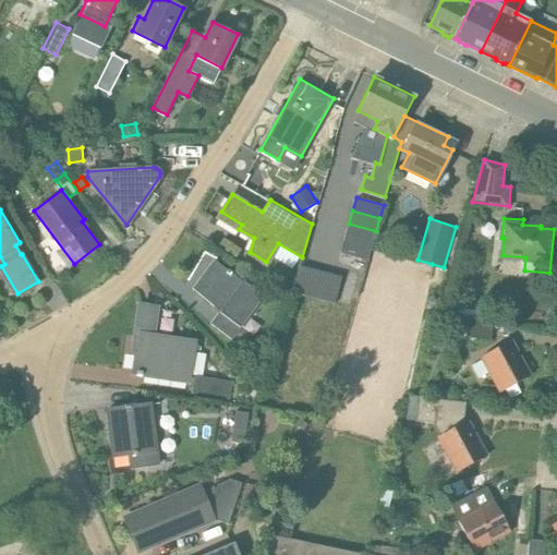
[(344,237),(372,245),(376,231),(349,224),(344,237)]
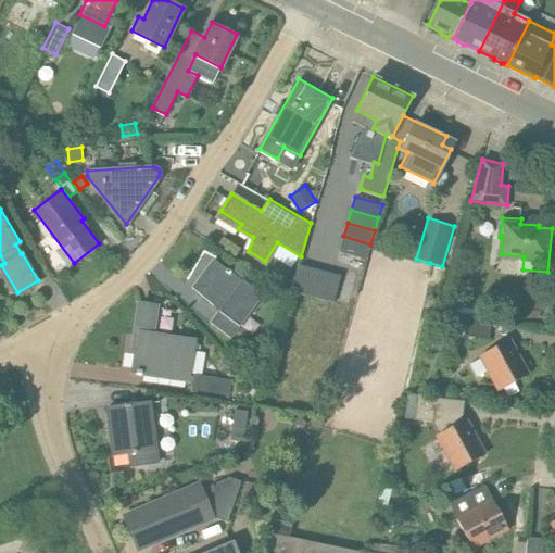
[(343,236),(340,250),(367,258),(370,244),(343,236)]
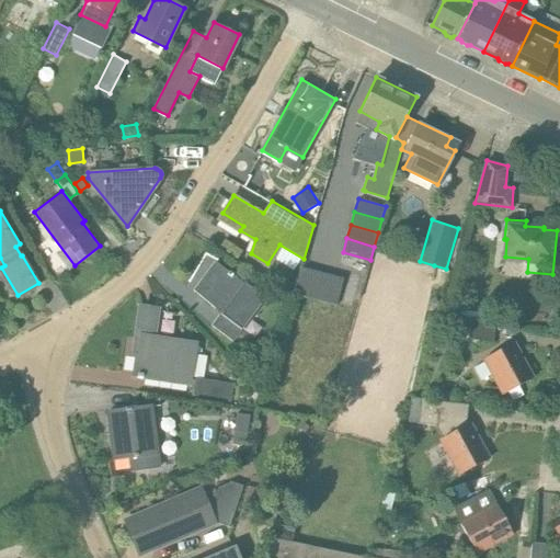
[(242,283),(215,262),(195,289),(213,302),(216,298),(226,306),(213,323),(233,338),(264,296),(244,281),(242,283)]
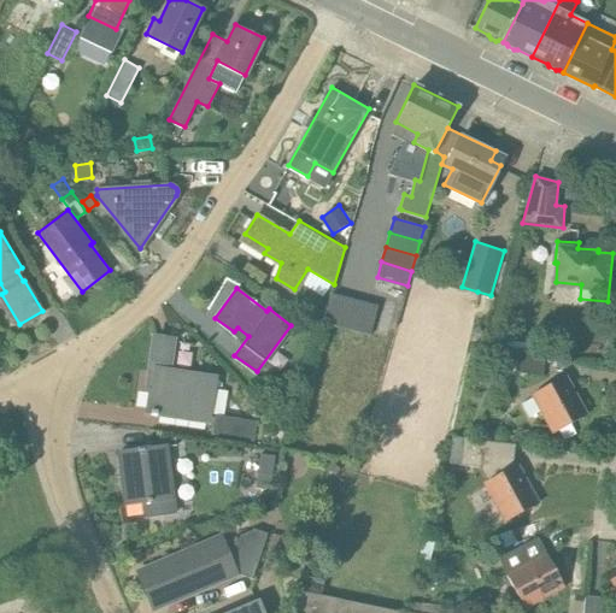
[(348,295),(347,295),(345,295),(333,292),(324,320),(340,325),(348,295)]
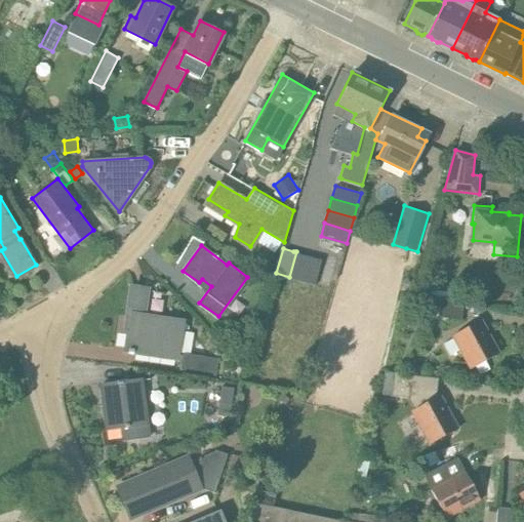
[(289,277),(303,280),(309,255),(308,255),(303,253),(297,252),(296,252),(296,251),(289,277)]
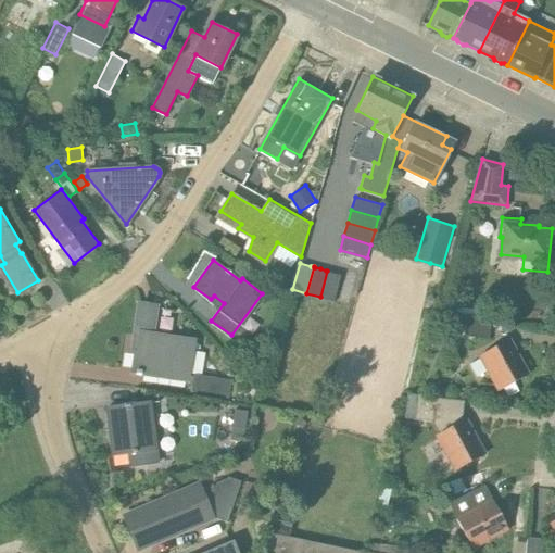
[(328,271),(327,271),(320,297),(335,301),(341,275),(331,272),(328,271)]
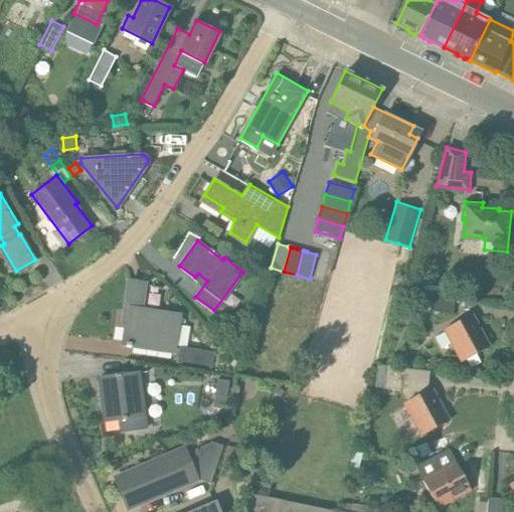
[(268,259),(258,252),(253,259),(265,266),(268,259)]
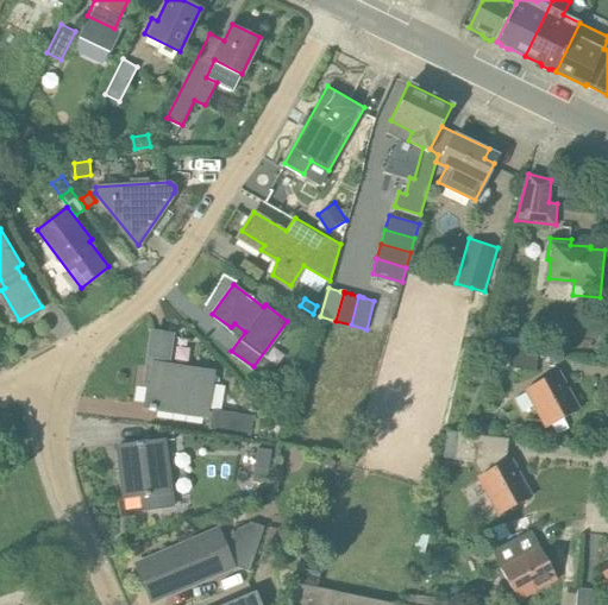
[(207,413),(213,371),(165,365),(170,334),(154,332),(150,363),(156,364),(154,383),(149,383),(145,404),(207,413)]
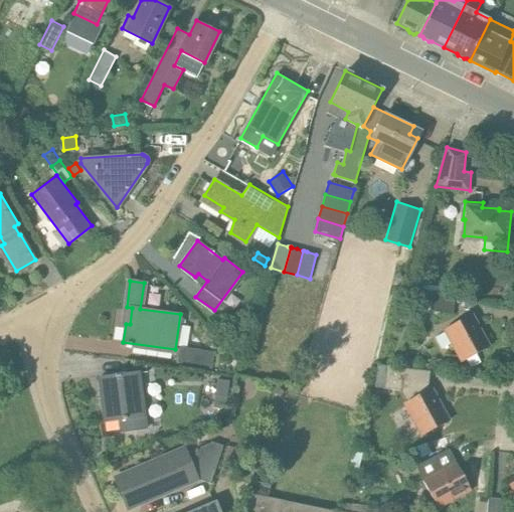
[(453,312),(454,297),(434,295),(433,310),(453,312)]
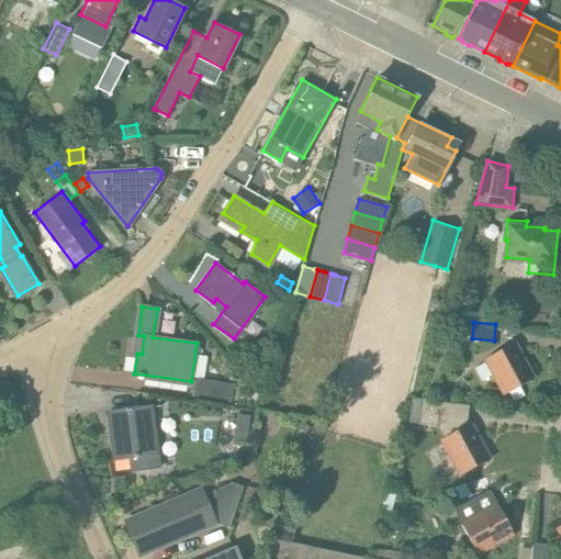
[(246,346),(254,336),(245,330),(237,341),(246,346)]
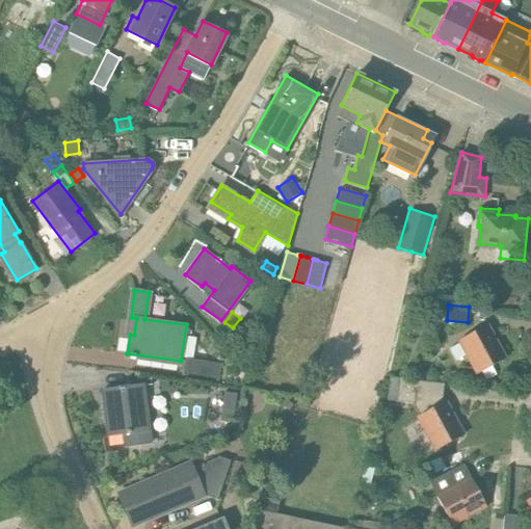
[(506,356),(487,324),(460,339),(478,372),(506,356)]
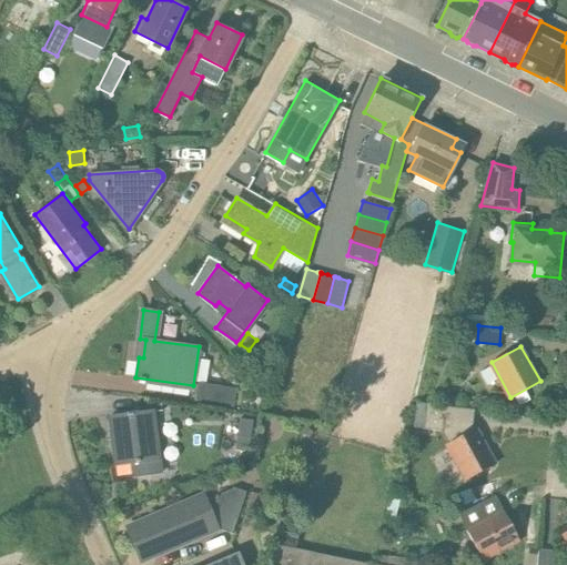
[(236,405),(239,387),(202,382),(200,401),(236,405)]
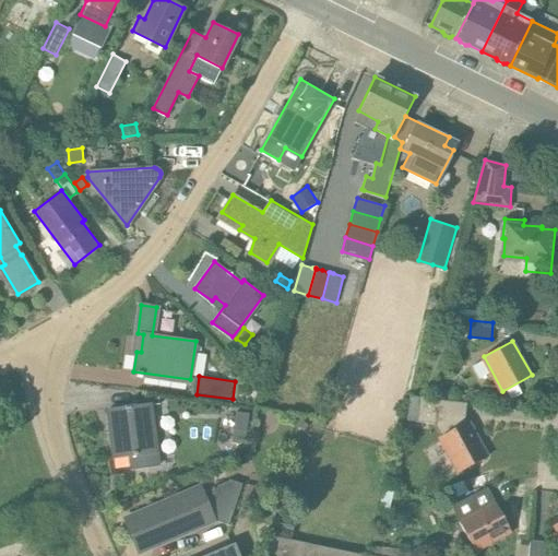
[(435,398),(447,399),(448,385),(437,383),(435,398)]
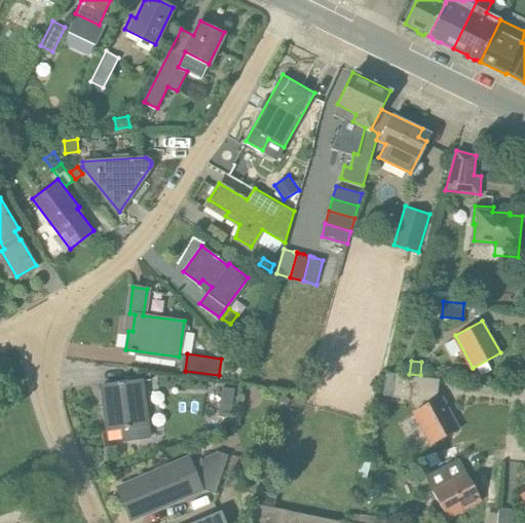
[(391,395),(395,372),(385,371),(383,394),(391,395)]
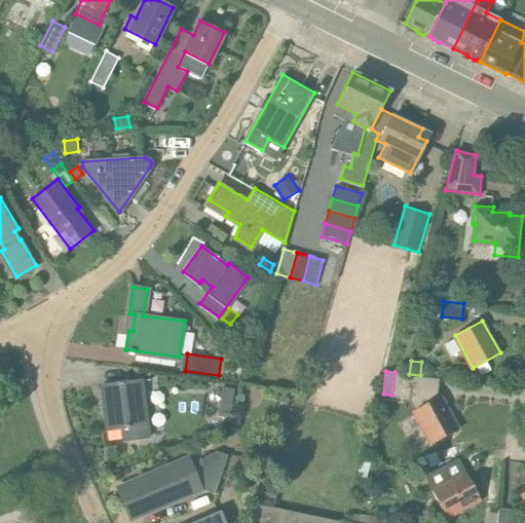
[(408,397),(415,409),(413,411),(430,443),(459,427),(441,396),(440,396),(438,393),(440,377),(420,375),(409,374),(395,372),(391,395),(408,397)]
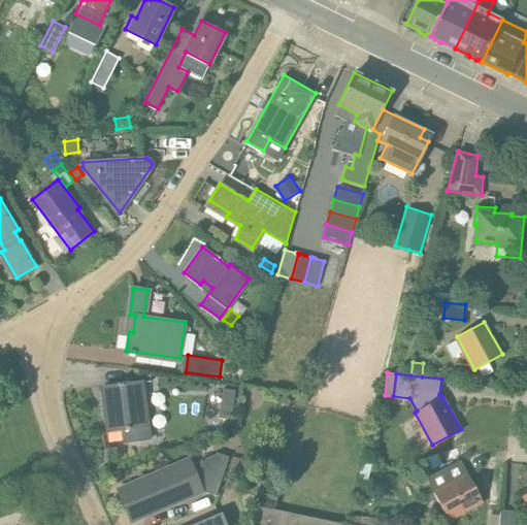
[(151,437),(143,380),(101,386),(107,431),(123,429),(125,440),(151,437)]
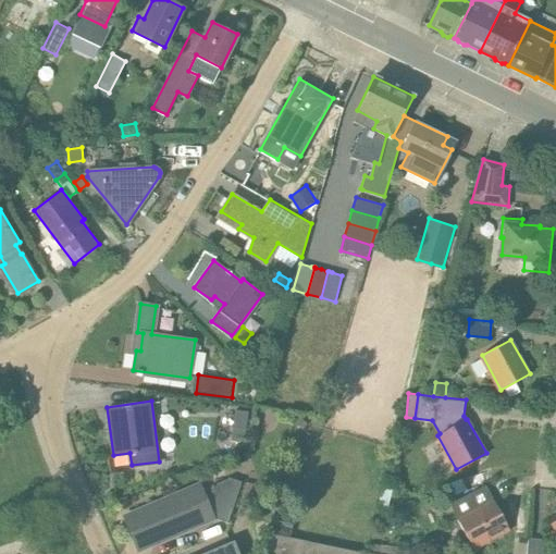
[(245,441),(247,427),(234,426),(232,440),(245,441)]
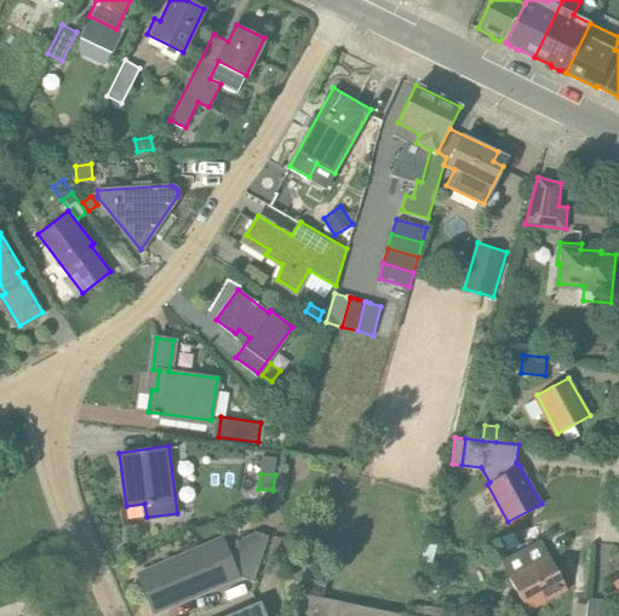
[(204,547),(141,574),(155,609),(238,574),(254,580),(270,534),(257,530),(239,537),(234,547),(207,559),(204,547)]
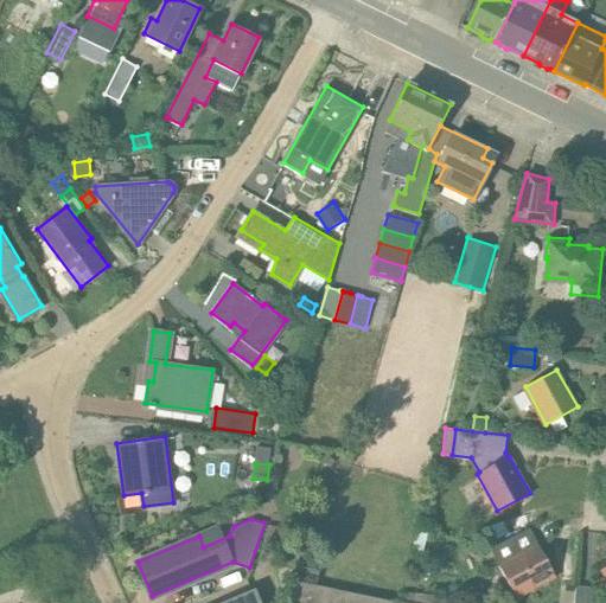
[(274,551),(281,526),(269,523),(262,547),(274,551)]
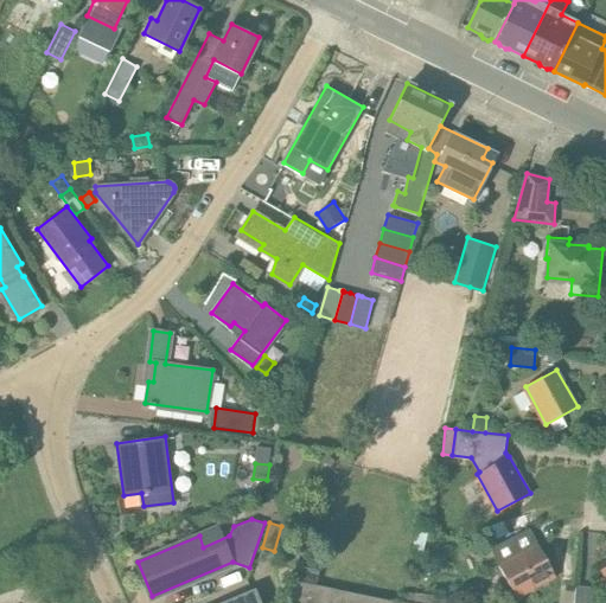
[(555,576),(537,543),(501,563),(517,596),(555,576)]
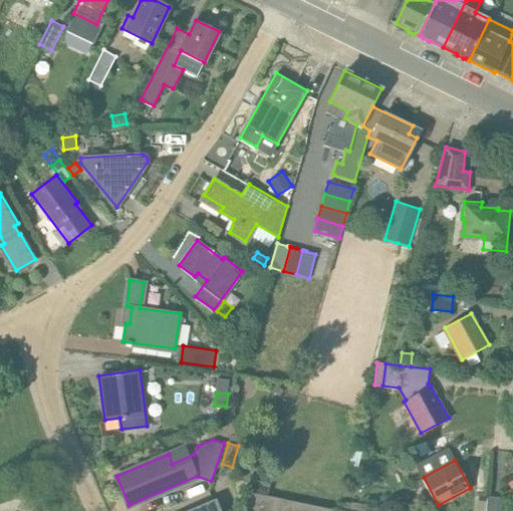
[(251,491),(268,494),(271,483),(253,479),(251,491)]
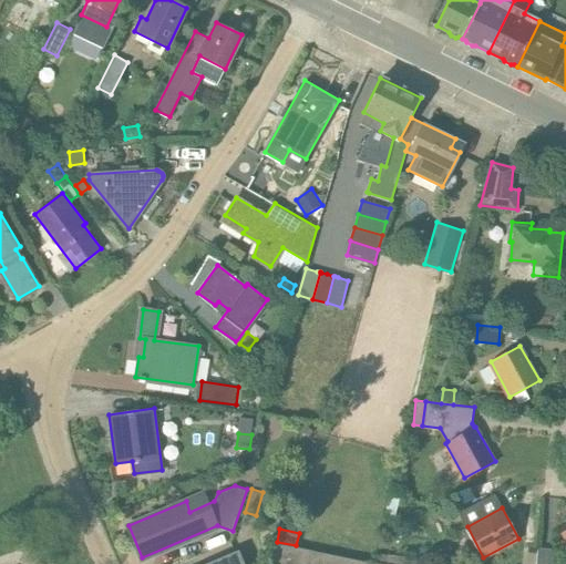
[(271,563),(317,563),(320,551),(277,542),(271,563)]
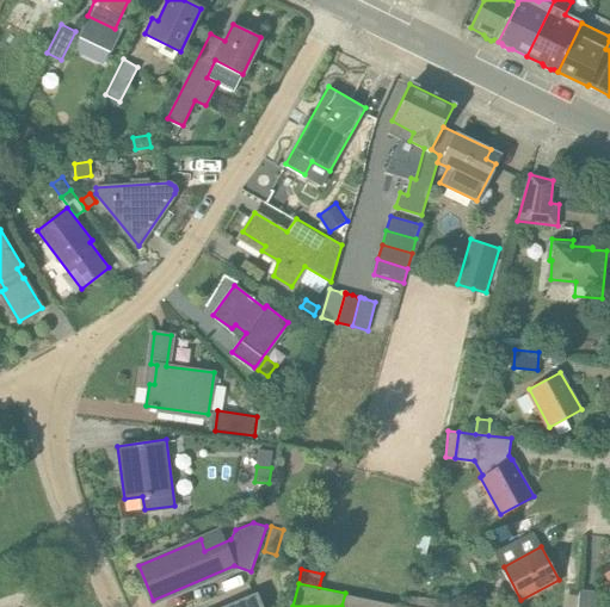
[(579,606),(581,588),(566,587),(564,606),(579,606)]
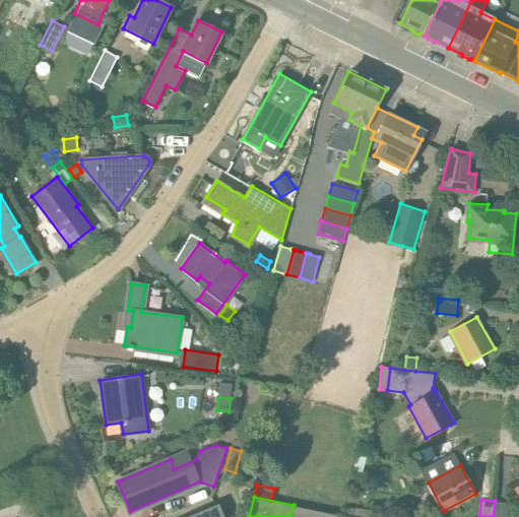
[(495,501),(493,516),(506,516),(508,502),(495,501)]
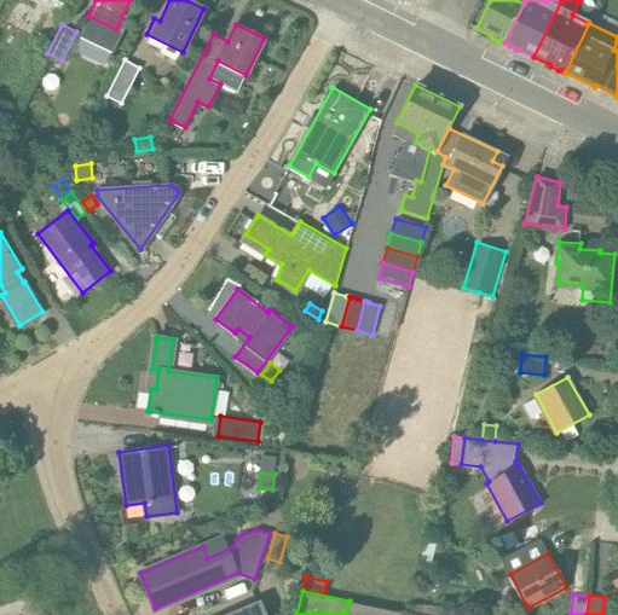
[(264,614),(259,601),(225,614),(264,614)]
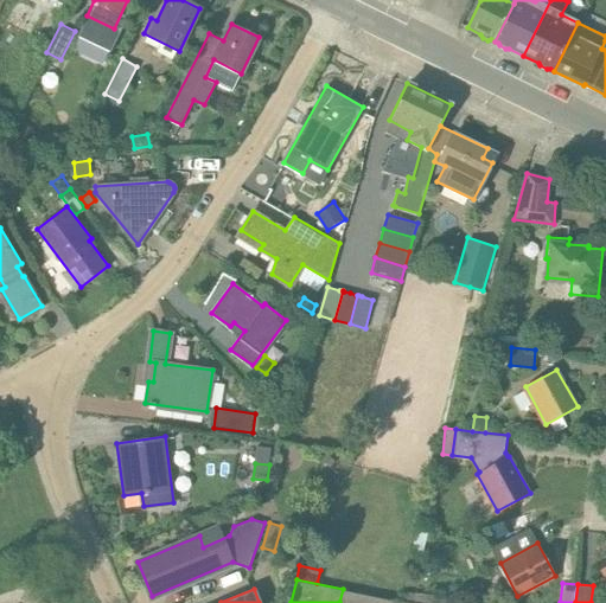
[(343,589),(339,602),(355,602),(357,592),(343,589)]
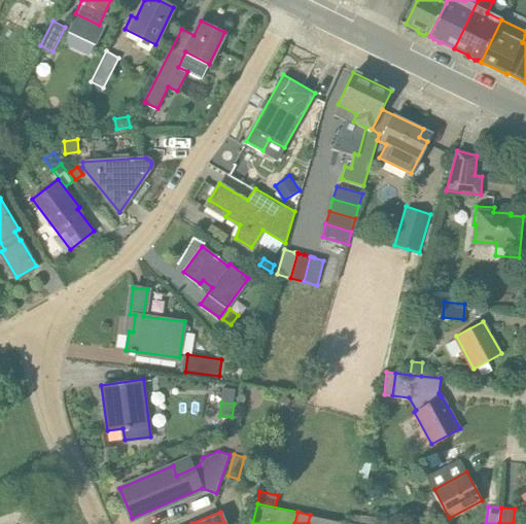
[(310,515),(308,523),(320,523),(322,518),(310,515)]
